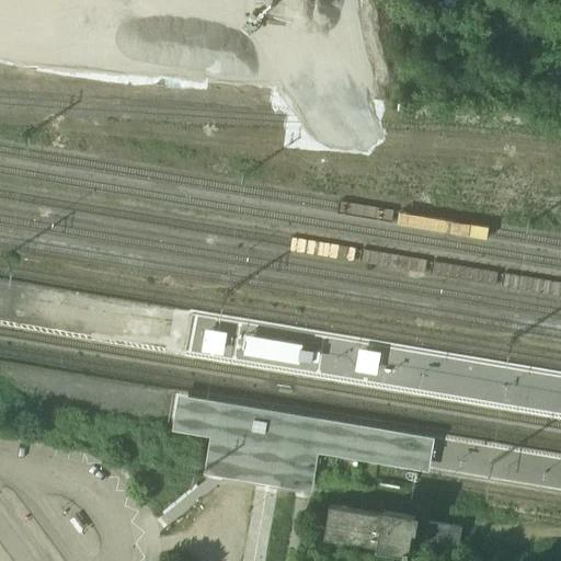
[(281,340),(247,334),(245,344),(243,355),(298,364),(299,359),(300,354),(300,348),(301,344),(281,340)]
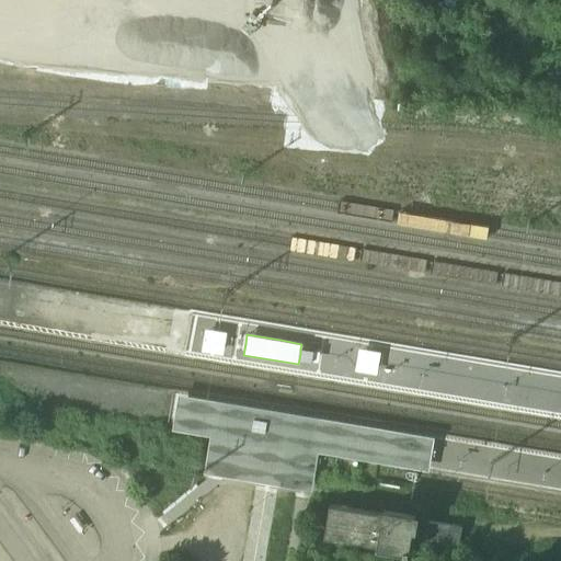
[(299,359),(312,362),(313,356),(315,351),(300,348),(300,354),(299,359)]
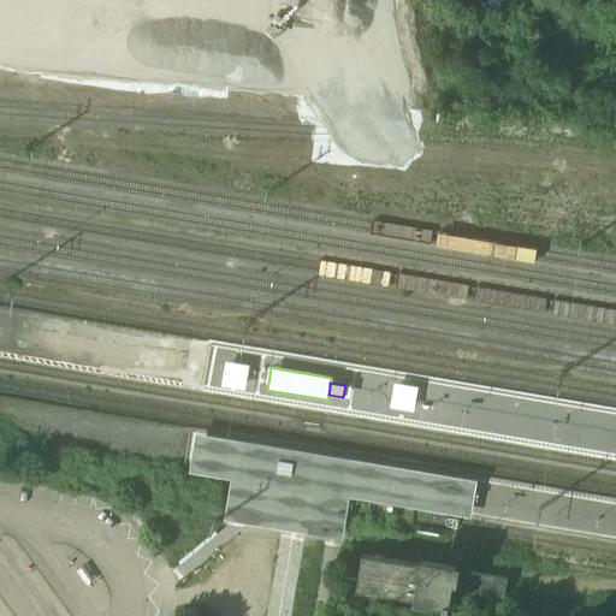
[(477,477),(195,432),(189,471),(230,477),(224,519),(342,538),(349,495),(471,514),(477,477)]
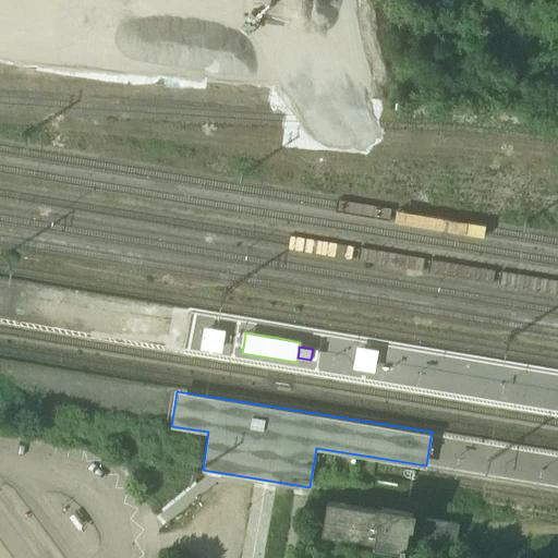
[(415,513),(327,500),(322,534),(395,545),(410,547),(415,513)]
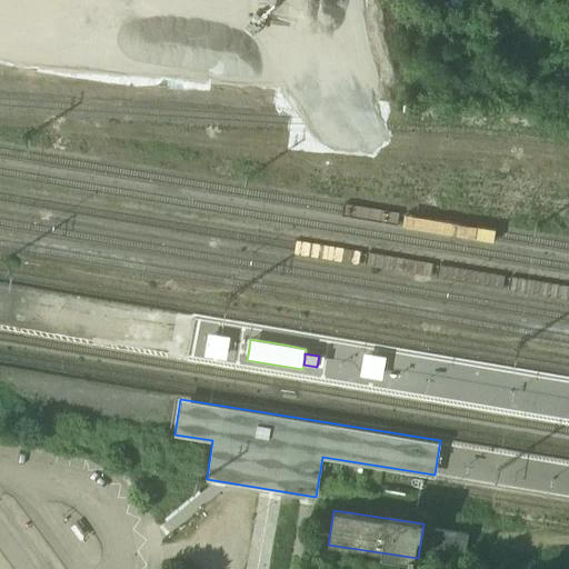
[(429,542),(461,546),(462,529),(430,526),(429,542)]
